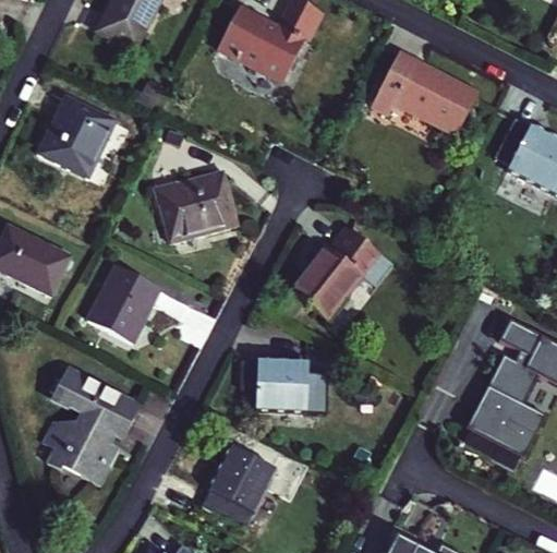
[(111,0),(97,28),(134,48),(158,0),(111,0)]
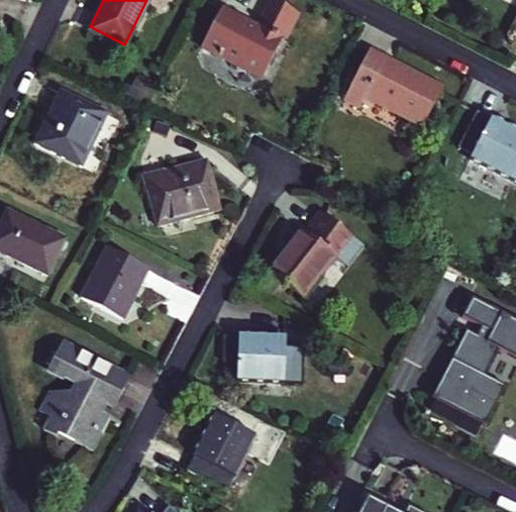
[(285,36),(299,10),(282,0),(270,0),(258,23),(221,4),(202,43),(262,76),(283,34),(285,36)]
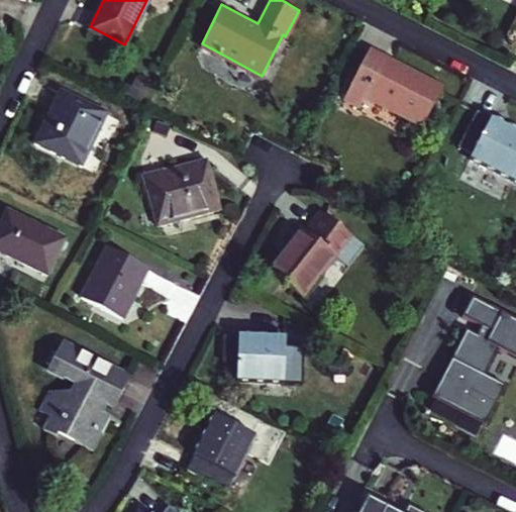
[(422,122),(441,83),(371,46),(344,96),(359,103),(365,92),(422,122)]
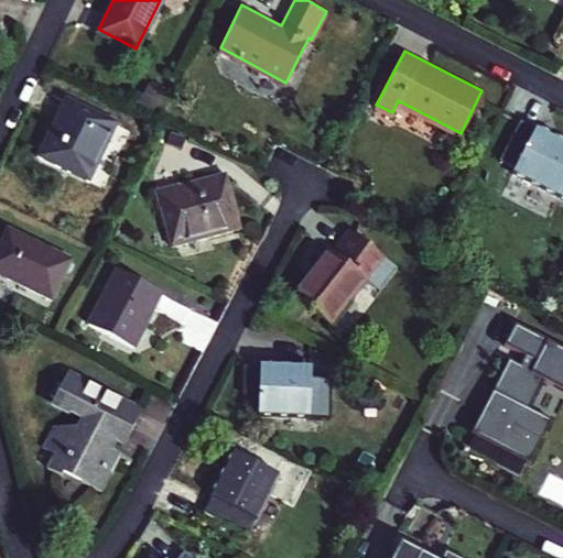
[(117,119),(66,96),(39,152),(88,177),(117,119)]
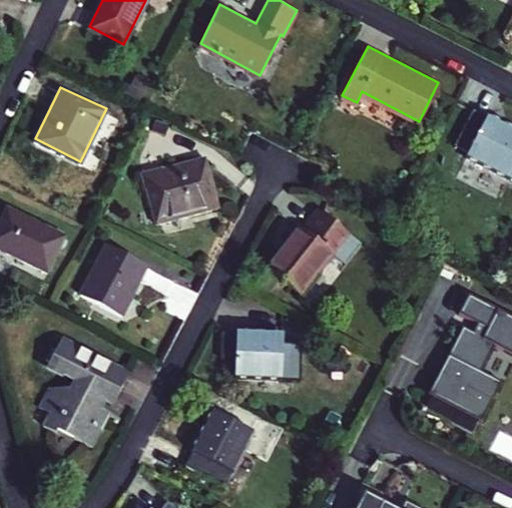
[(511,126),(474,107),(455,142),(468,149),(466,154),(506,175),(506,177),(511,180),(511,126)]
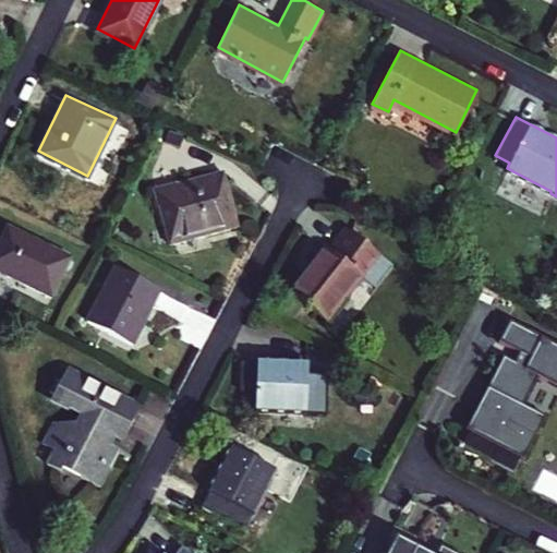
[(223,169),(155,188),(170,240),(237,223),(223,169)]
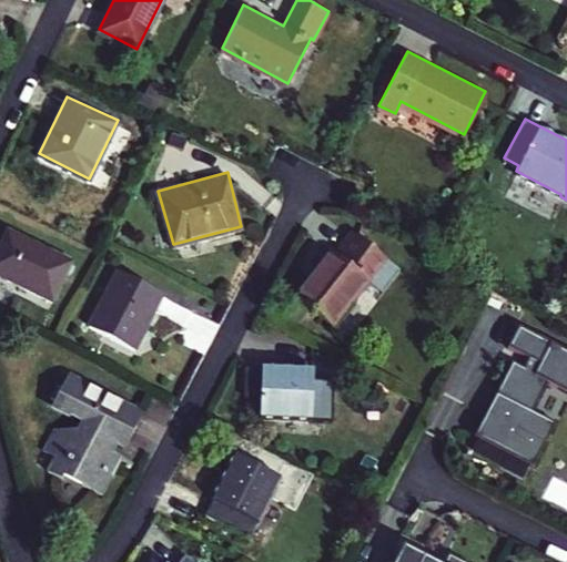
[(72,259),(8,227),(0,241),(0,273),(52,299),(72,259)]
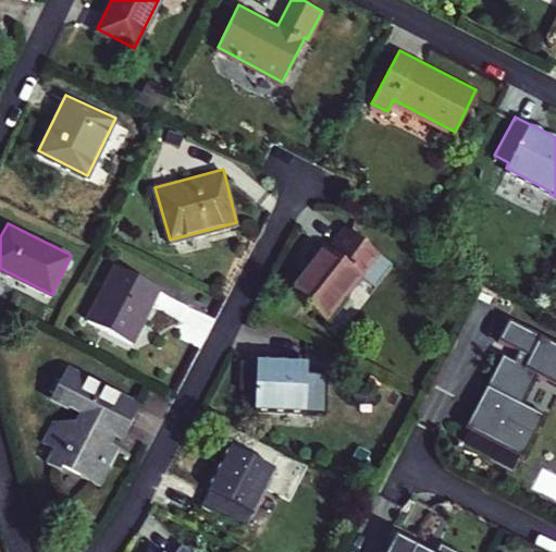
[(353,225),(349,229),(368,243),(370,240),(353,225)]
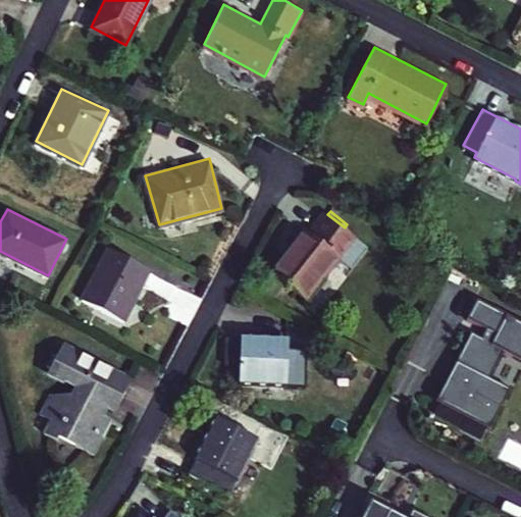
[(327,214),(325,212),(310,233),(306,228),(273,271),(306,296),(337,255),(352,266),(369,246),(345,227),(327,214)]
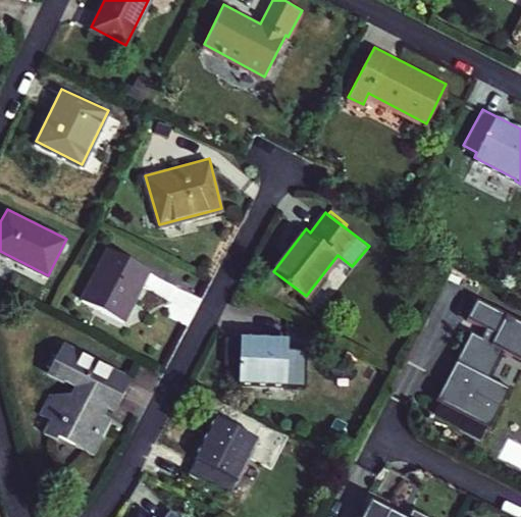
[(150,268),(108,247),(82,297),(124,319),(150,268)]
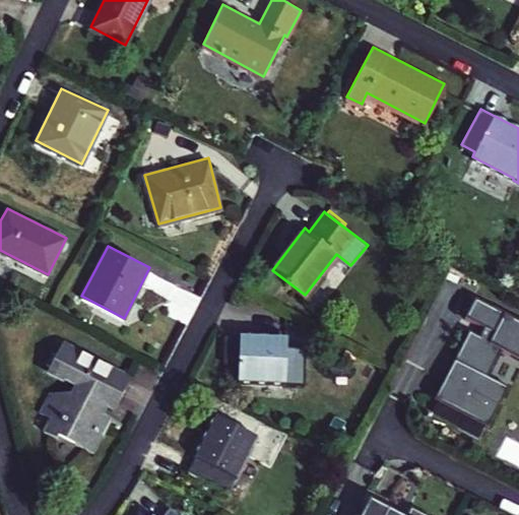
[(492,340),(469,329),(436,397),(488,425),(508,385),(476,369),(492,340)]
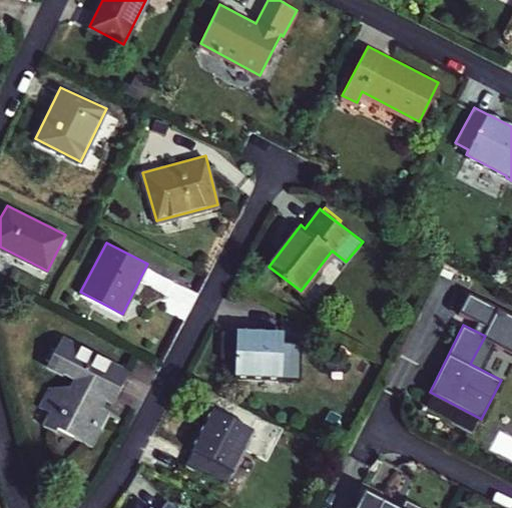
[(220,358),(235,359),(236,331),(221,330),(220,358)]
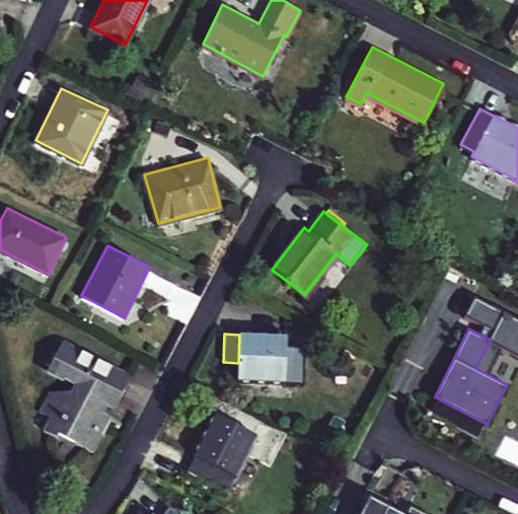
[(286,336),(239,335),(238,363),(238,379),(284,381),(286,336)]
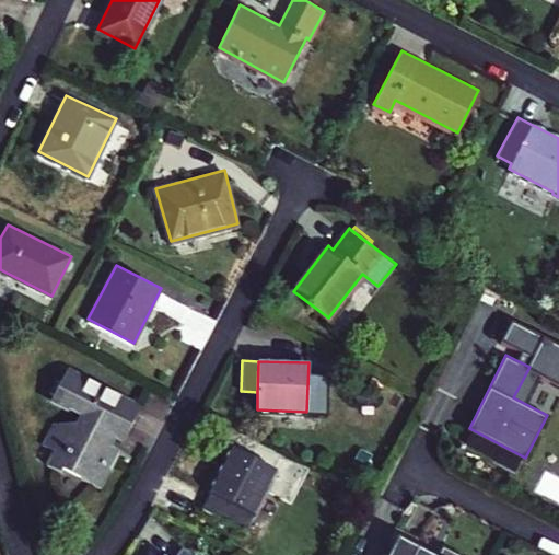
[(125,437),(141,405),(70,368),(56,396),(54,400),(71,408),(73,405),(83,411),(73,430),(65,426),(62,431),(53,426),(44,443),(54,448),(46,463),(61,471),(63,466),(101,486),(120,448),(106,440),(112,430),(125,437)]
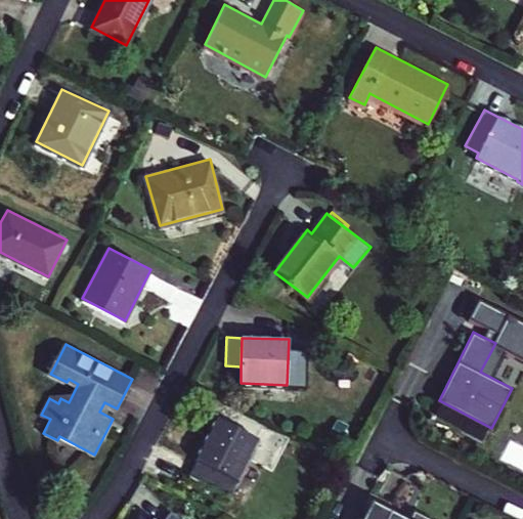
[(271,445),(217,418),(189,473),(229,494),(251,452),(264,460),(271,445)]
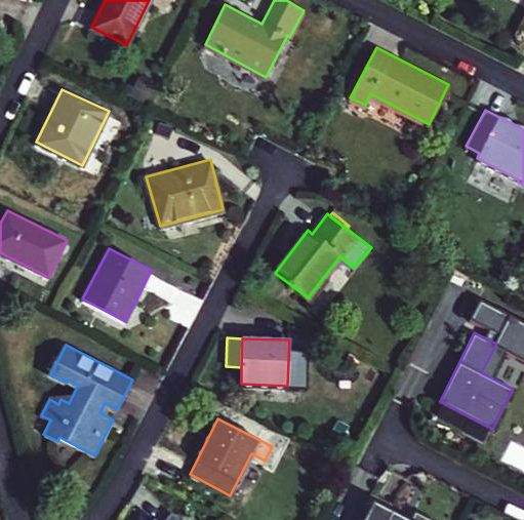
[(404,519),(372,504),(363,519),(404,519)]
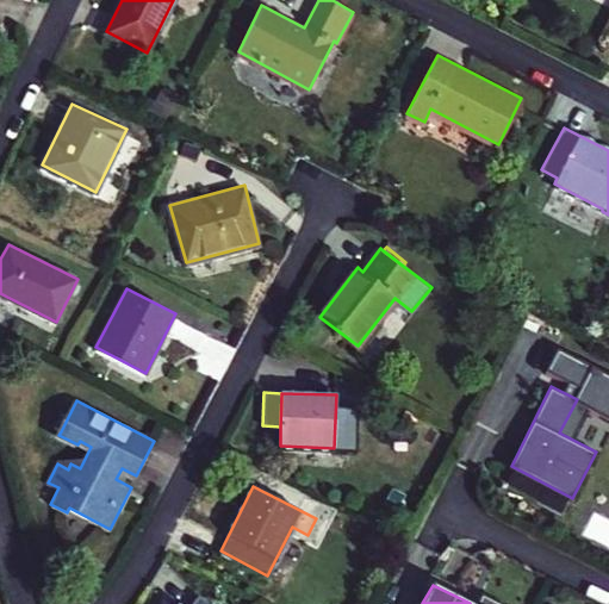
[(215,603),(202,592),(190,603),(181,603),(180,603),(179,603),(215,603)]
